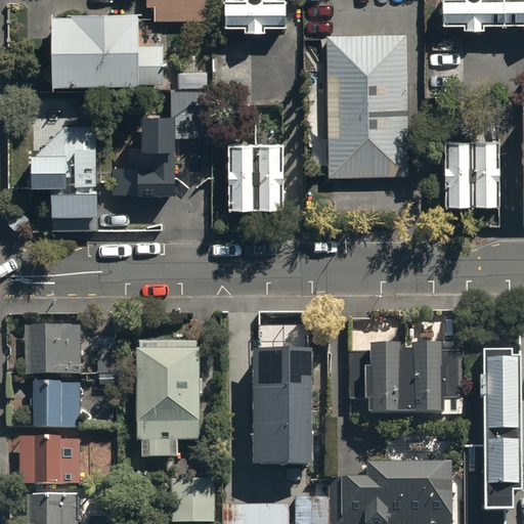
[(154,8),(154,22),(202,22),(209,13),(208,0),(145,0),(146,8),(154,8)]
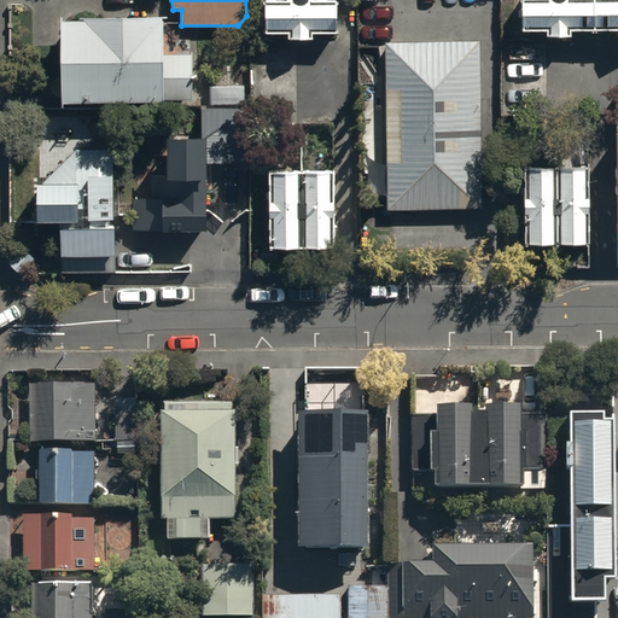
[(262,0),(263,35),(336,35),(336,0),(262,0)]
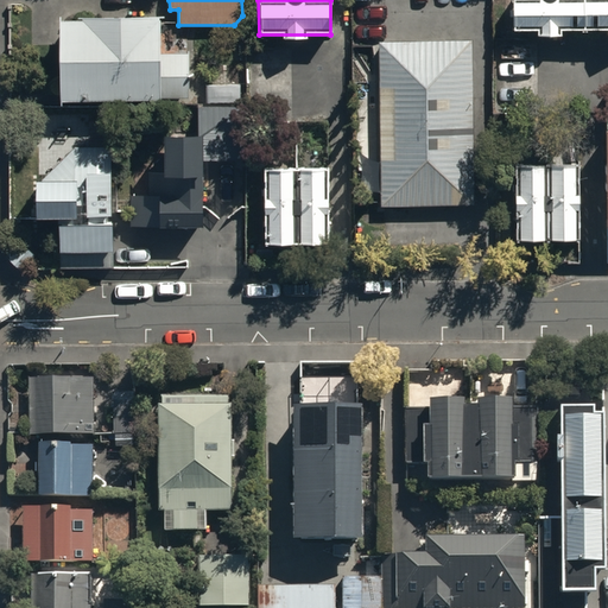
[(518,29),(607,25),(607,0),(519,0),(517,0),(518,29)]
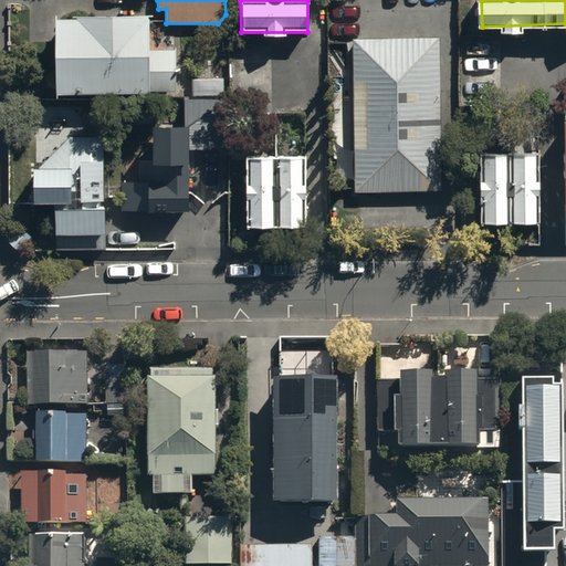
[(149,18),(59,18),(60,92),(177,92),(177,49),(149,49),(149,18)]
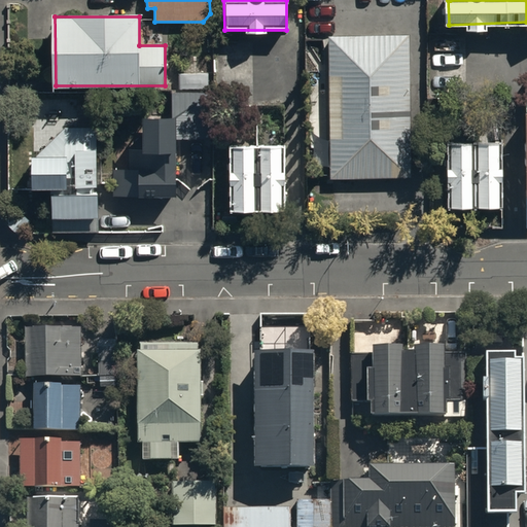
[(330,37),(330,177),(410,176),(409,37),(330,37)]
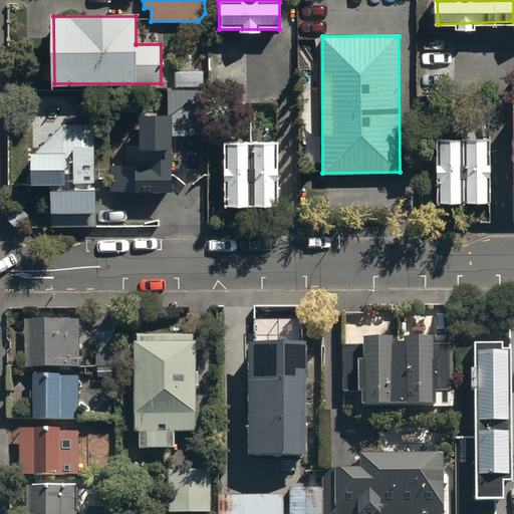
[(133,190),(170,190),(170,113),(133,113),(133,190)]
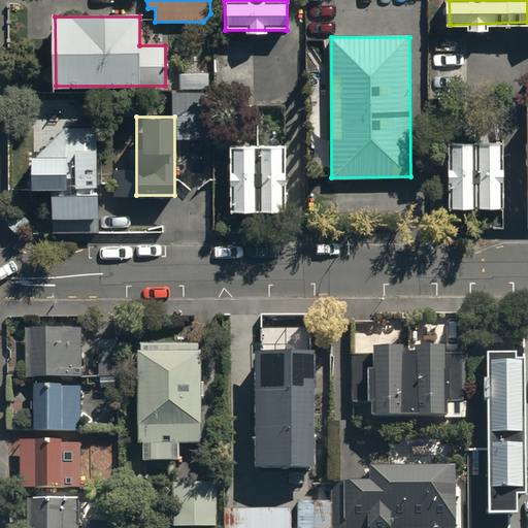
[(52,231),(95,231),(95,128),(60,128),(33,159),(33,200),(52,200),(52,231)]
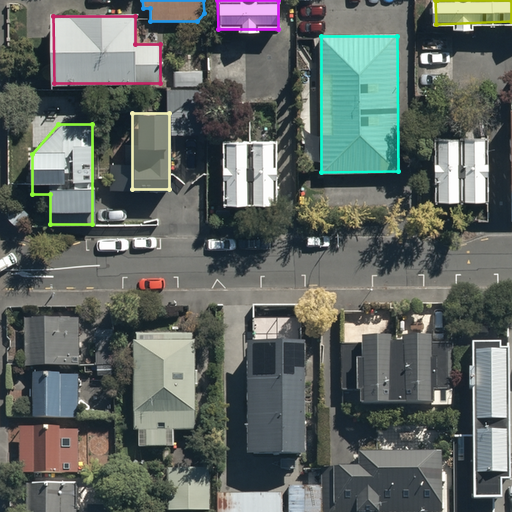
[(486,138),(435,138),(434,201),(486,202),(486,138)]
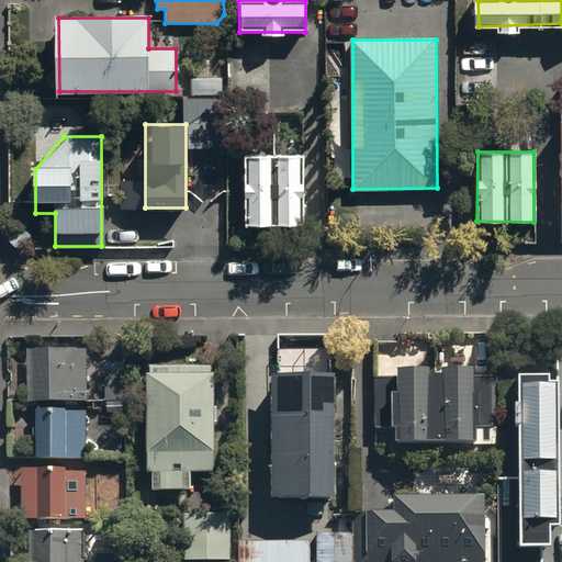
[(305,154),(245,154),(245,226),(305,226),(305,154)]
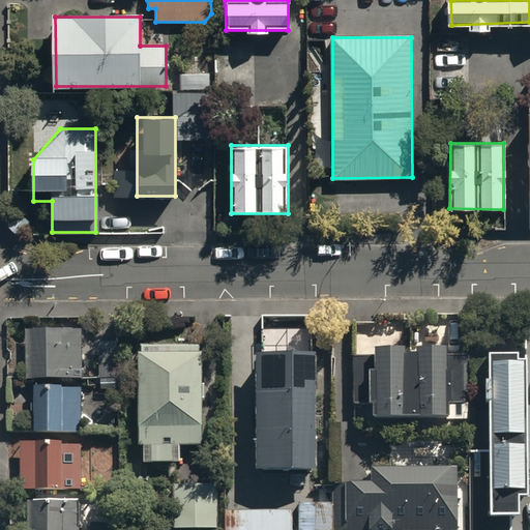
[(80,327),(27,327),(27,380),(80,380),(80,327)]
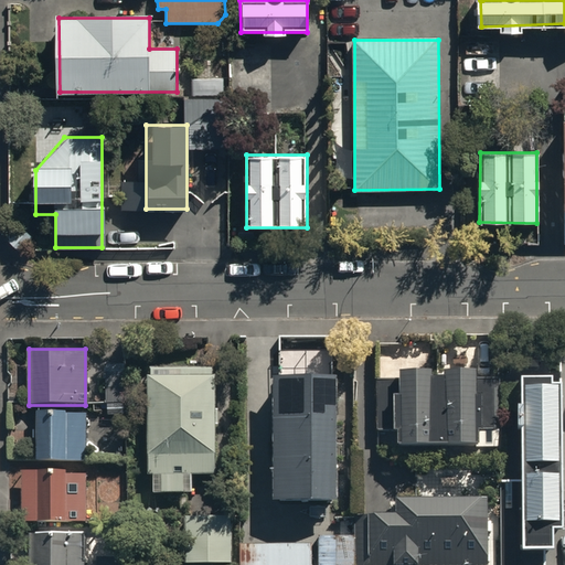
[(214,368),(148,369),(149,477),(153,477),(153,494),(192,493),(191,476),(216,476),(214,368)]
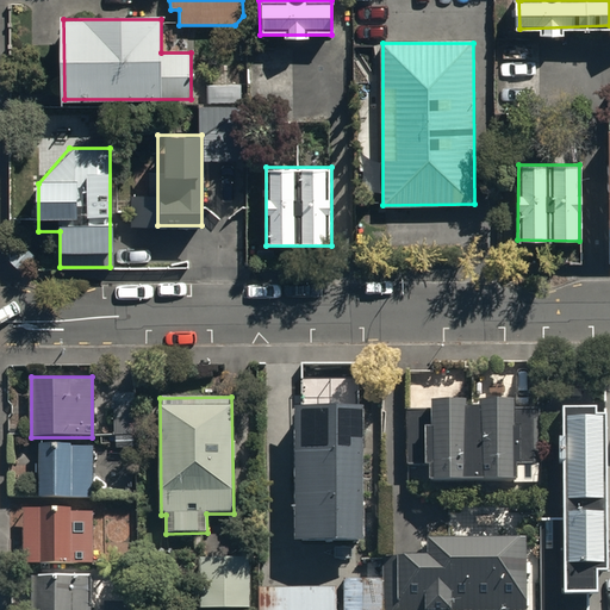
[(539,404),(433,404),(433,486),(539,485),(539,404)]
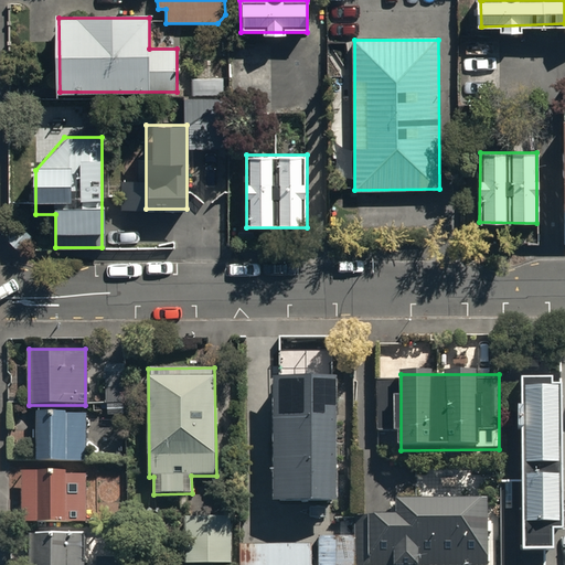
[(337,380),(273,381),(274,505),(338,504),(337,380)]
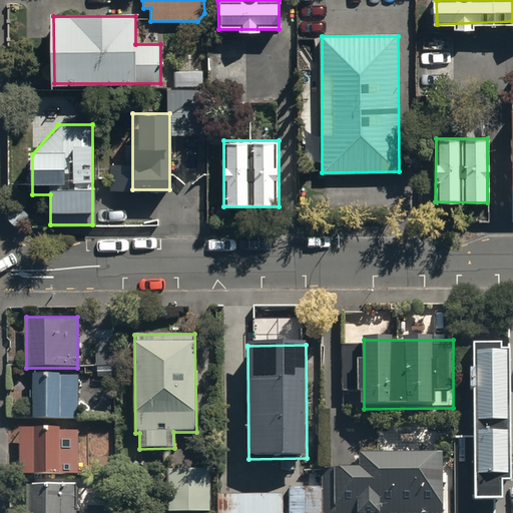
[(510,351),(473,351),(474,502),(510,501),(510,351)]
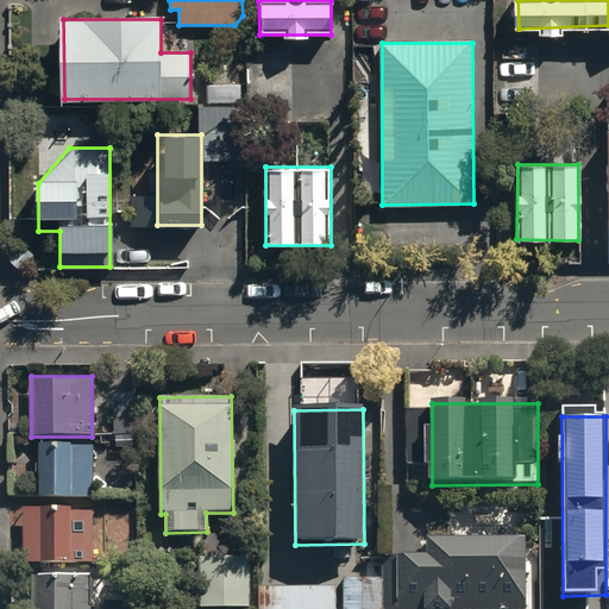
[(92,445),(42,445),(42,497),(92,497),(92,445)]
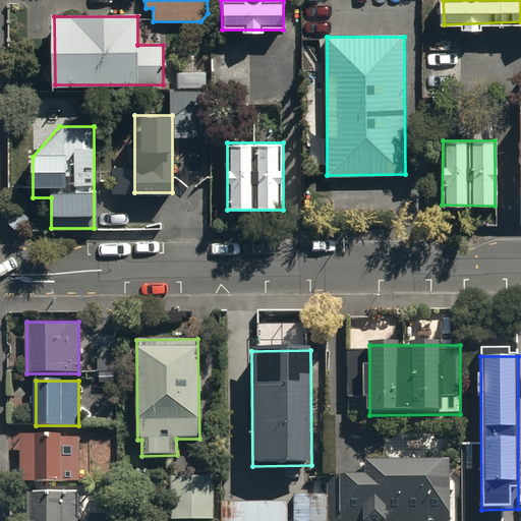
[(77,435),(21,435),(21,484),(77,484),(77,435)]
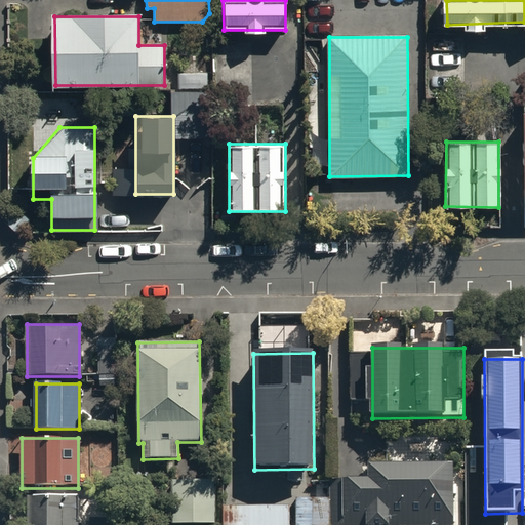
[(341,524),(454,524),(454,463),(367,463),(367,480),(342,480),(341,524)]
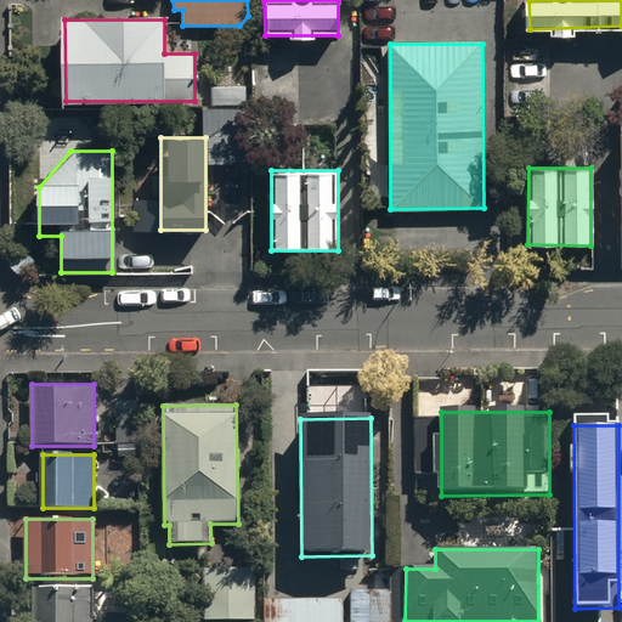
[(255,621),(254,570),(204,571),(204,621),(255,621)]
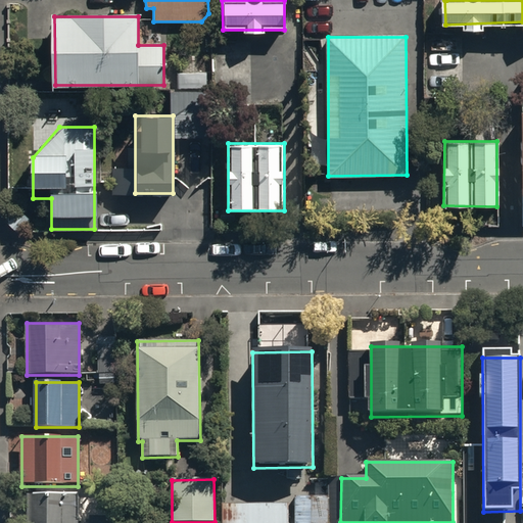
[(79,522),(79,494),(29,494),(29,522),(79,522)]
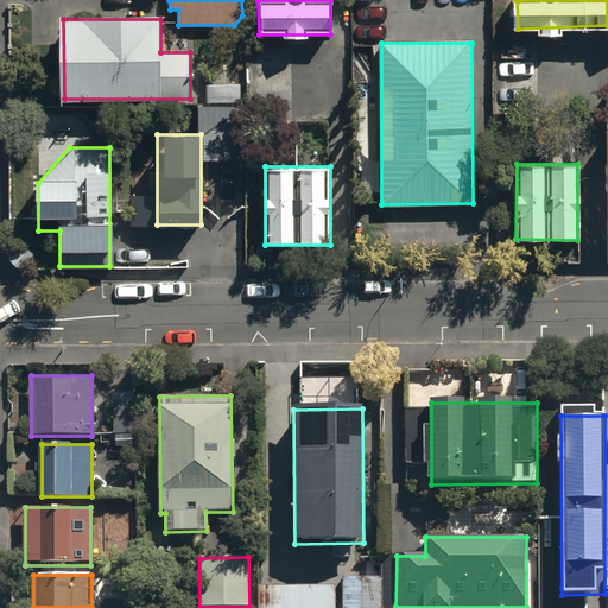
[(258,607),(337,607),(339,587),(258,587),(258,607)]
